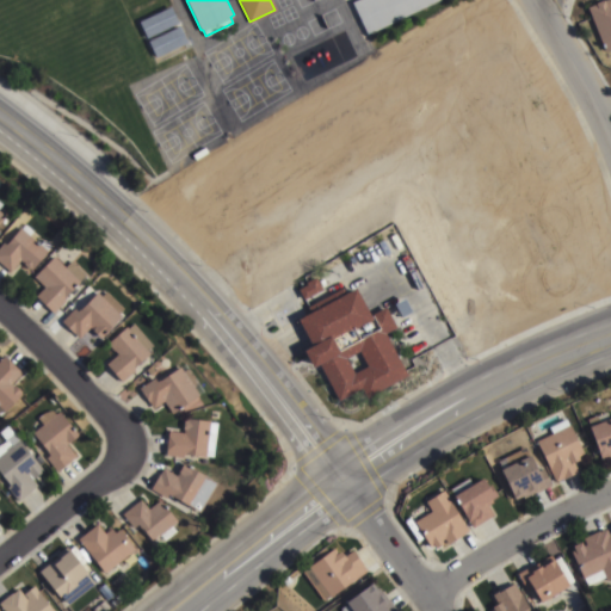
[(357,0),(436,0),(368,34),(352,2),(357,0)]
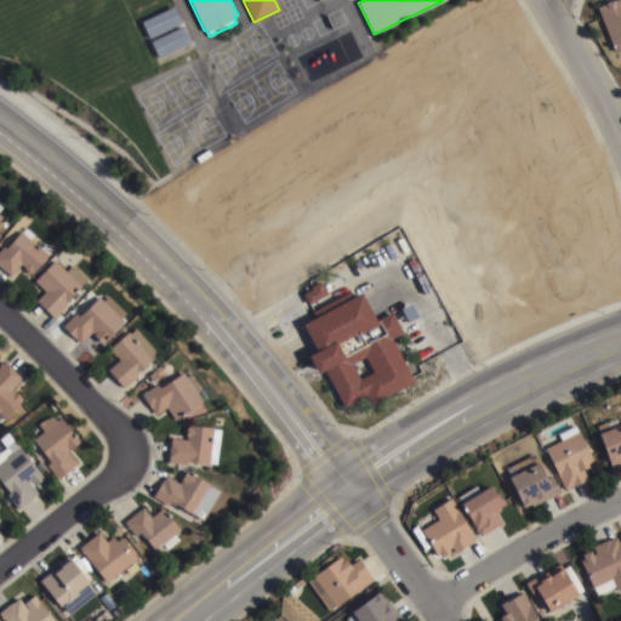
[(609,0),(620,0),(620,47),(614,51),(596,6),(609,0)]
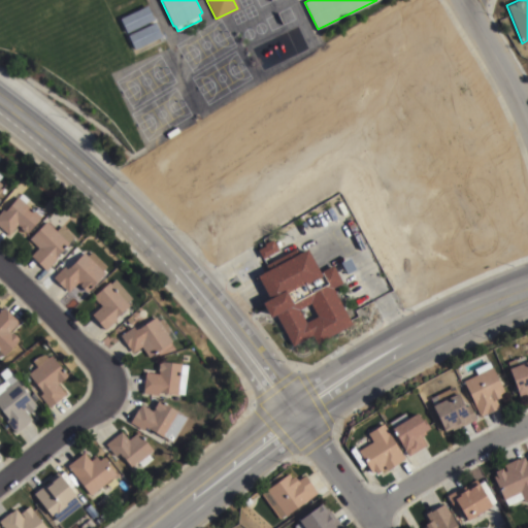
[(21,194),(28,199),(25,203),(33,211),(37,206),(43,212),(40,217),(40,218),(27,233),(18,225),(8,235),(0,228),(0,211),(2,209),(5,211),(17,197),(18,198),(21,194)]
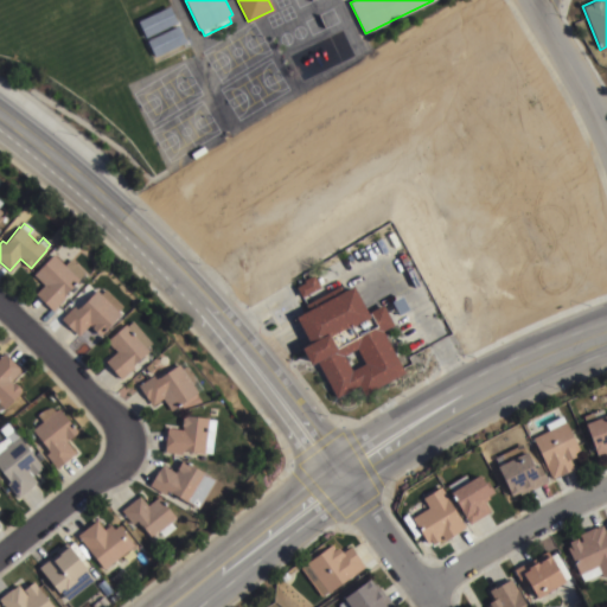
[(64,267),(70,260),(84,273),(62,296),(64,299),(52,311),(34,294),(44,285),(33,275),(52,255),(64,267)]
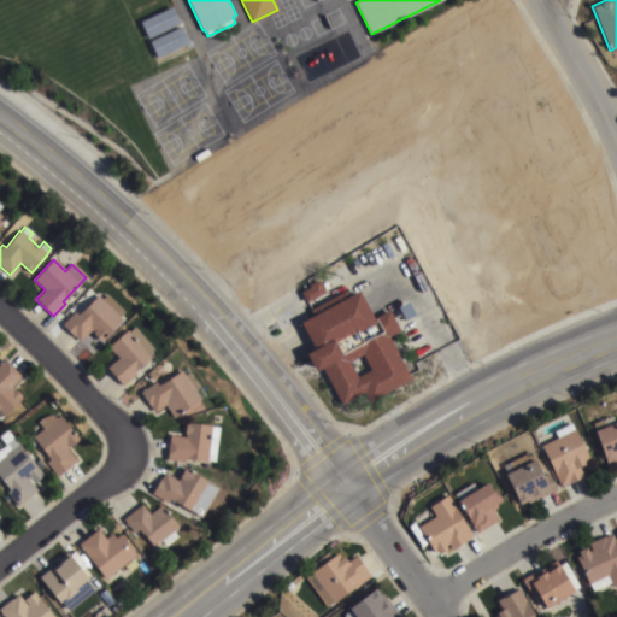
[(306,301),(300,292),(309,286),(307,285),(318,278),(325,291),(324,291),(306,301)]
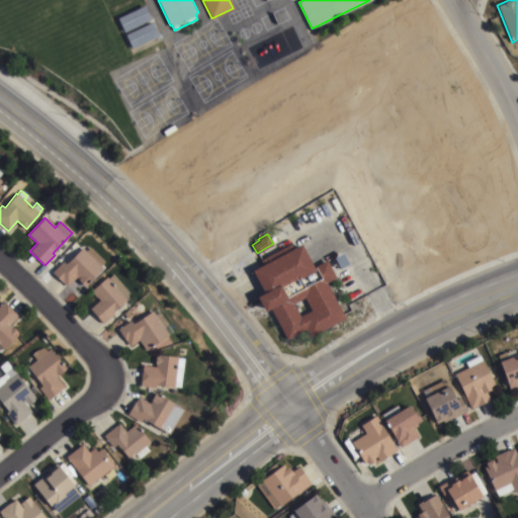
[(292,248),(300,244),(313,266),(326,259),(335,277),(326,282),(345,318),(310,336),(306,328),(286,339),(270,309),(264,312),(257,296),(264,292),(252,270),(263,264),(260,259),(289,243),(292,248)]
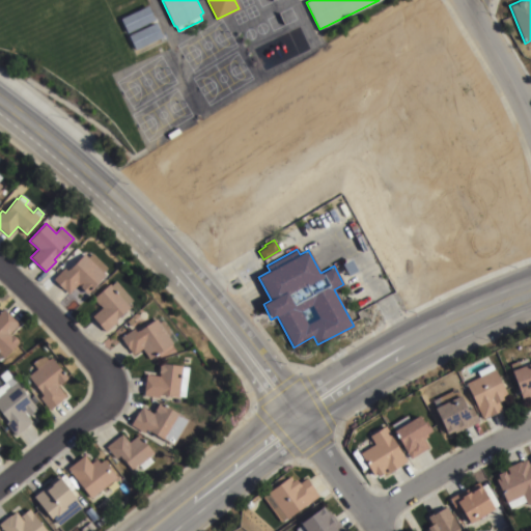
[(91,252),(107,268),(102,272),(106,276),(87,295),(79,285),(70,295),(53,279),(64,268),(67,271),(84,254),(87,257),(91,252)]
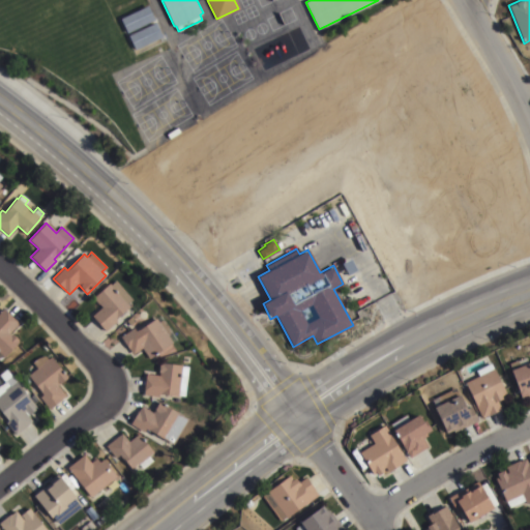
[(111,285),(115,282),(131,299),(126,304),(128,306),(115,319),(117,321),(106,331),(91,316),(101,306),(93,298),(109,284),(111,285)]
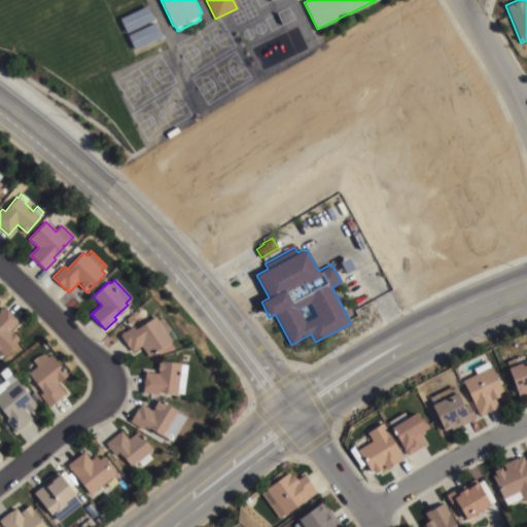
[(18,321),(8,331),(10,334),(11,332),(19,339),(18,340),(19,341),(3,355),(0,352),(0,310),(3,307),(18,321)]
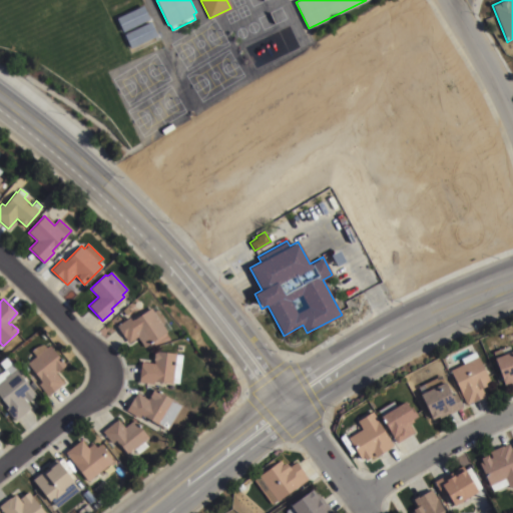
[(144,347),(137,338),(128,344),(116,327),(130,317),(133,321),(150,309),(155,306),(170,329),(166,332),(144,347)]
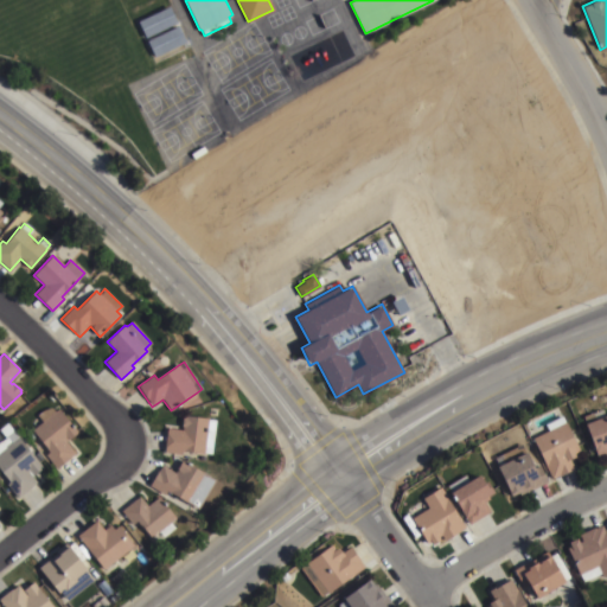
[(49,406),(55,413),(58,410),(77,432),(76,433),(76,434),(70,440),(69,439),(65,441),(75,454),(57,470),(45,454),(49,451),(32,430),(43,422),(37,416),(49,406)]
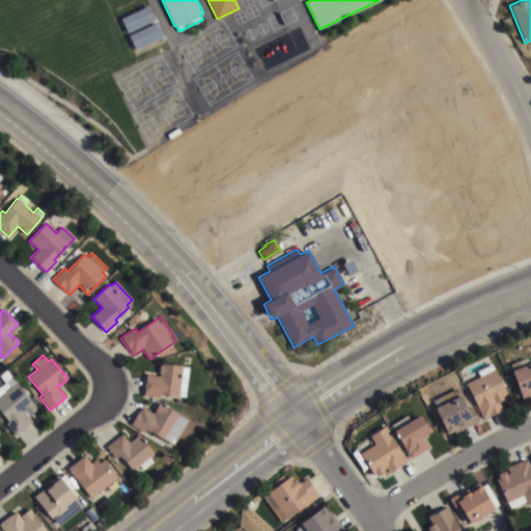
[(530,363),(530,397),(522,401),(509,371),(512,370),(509,364),(526,358),(529,364),(530,363)]
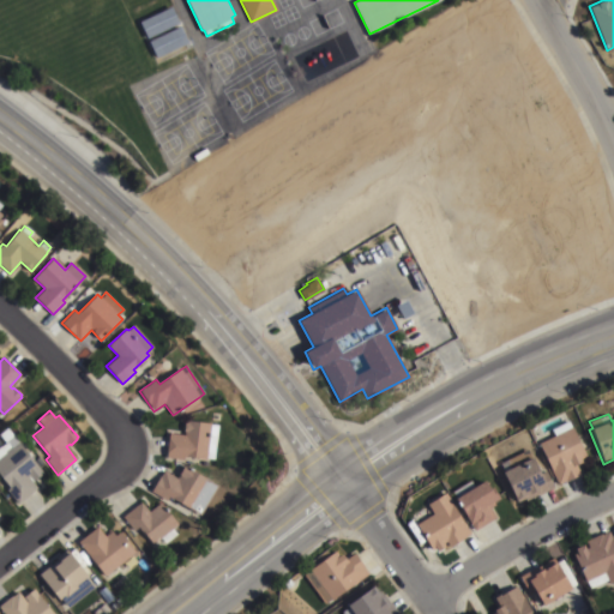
[(208,459),(184,457),(184,461),(167,458),(169,434),(185,435),(186,421),(217,425),(214,459),(208,458),(208,459)]
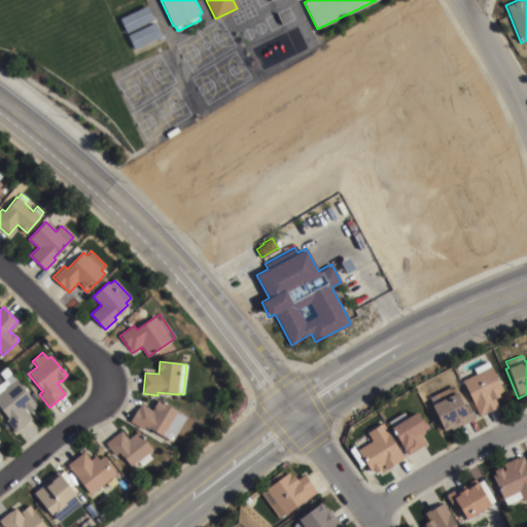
[(498,407),(479,418),(461,381),(491,366),(502,391),(498,394),(499,396),(494,399),(498,407)]
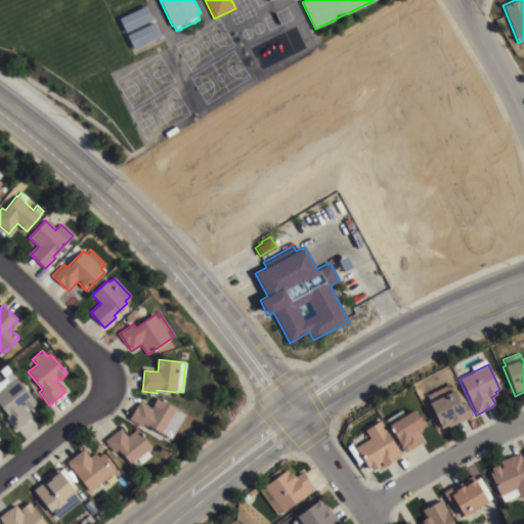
[(11,372),(6,375),(3,370),(7,366),(11,372)]
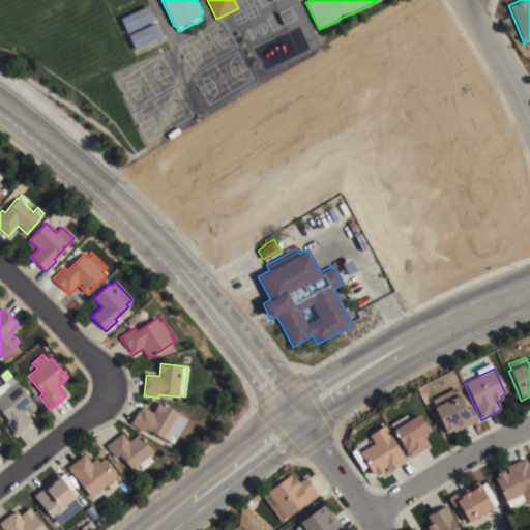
[(34,405),(37,409),(29,416),(25,412),(24,412),(28,416),(31,421),(16,436),(5,423),(7,421),(0,412),(0,394),(4,391),(1,387),(11,378),(34,405)]
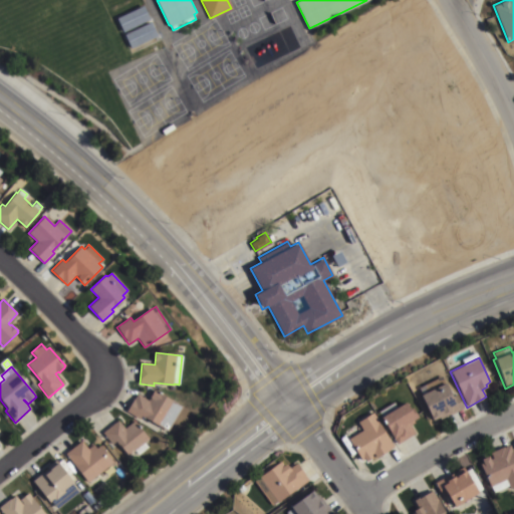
[(446,383),(452,397),(457,395),(463,409),(440,420),(439,418),(433,421),(421,396),(446,383)]
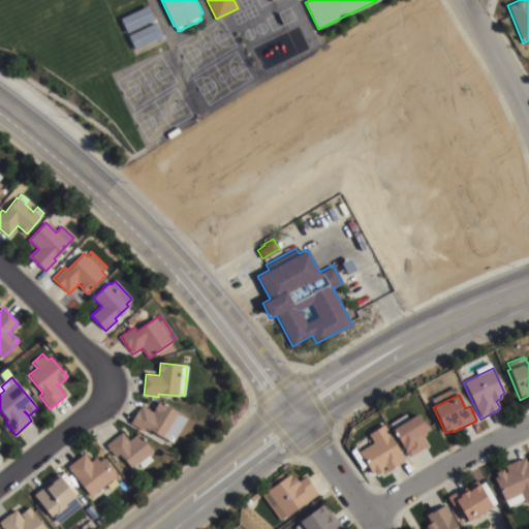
[(153,413),(160,402),(188,418),(172,445),(145,429),(144,432),(130,424),(141,406),(153,413)]
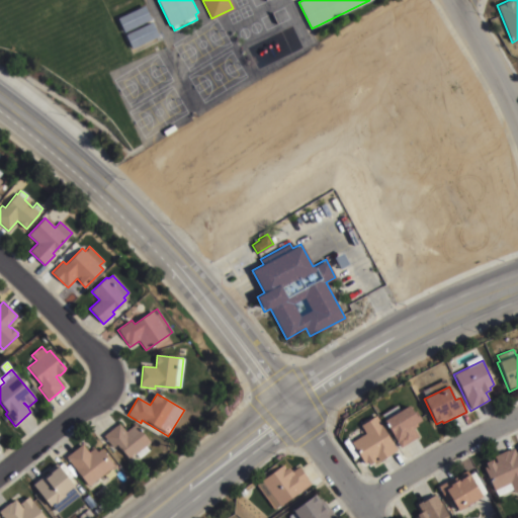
[(380,414),(397,404),(401,412),(408,407),(413,413),(415,412),(420,422),(416,424),(418,426),(413,429),(418,437),(400,447),(384,422),(385,421),(380,414)]
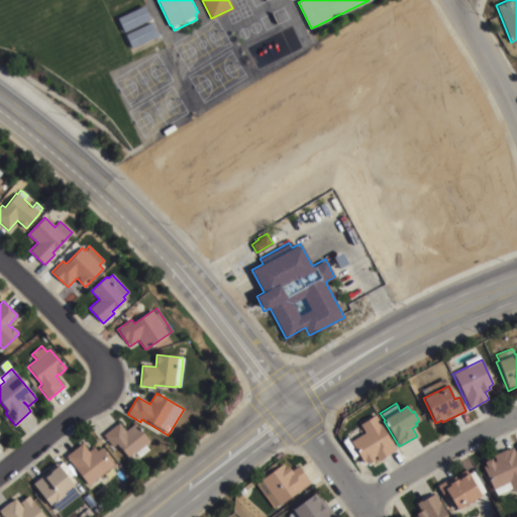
[(375,460),(368,464),(367,462),(364,464),(350,441),(365,433),(359,424),(376,415),(396,449),(378,460),(376,456),(373,458),(375,460)]
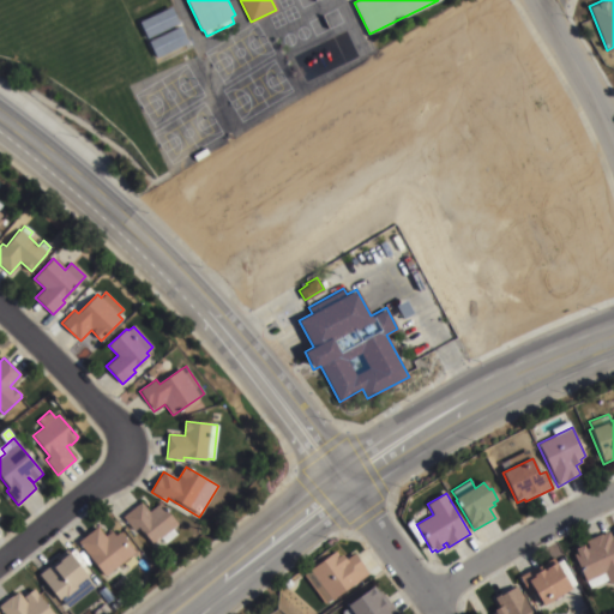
[(152,545),(138,528),(133,531),(122,517),(142,503),(149,513),(161,504),(176,525),(173,528),(178,534),(166,543),(161,537),(154,543),(152,545)]
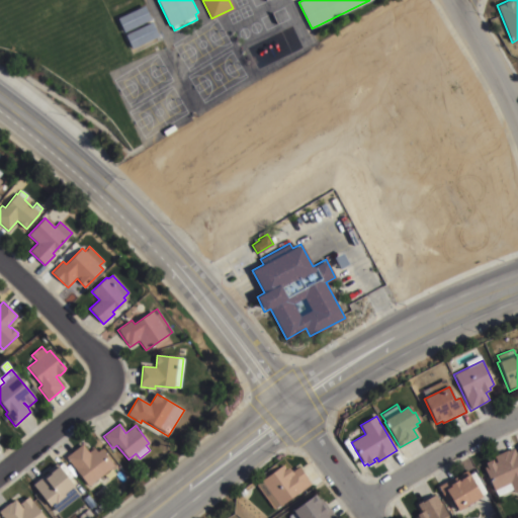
[(88,453),(93,449),(97,453),(101,449),(114,466),(89,487),(66,458),(82,445),(88,453)]
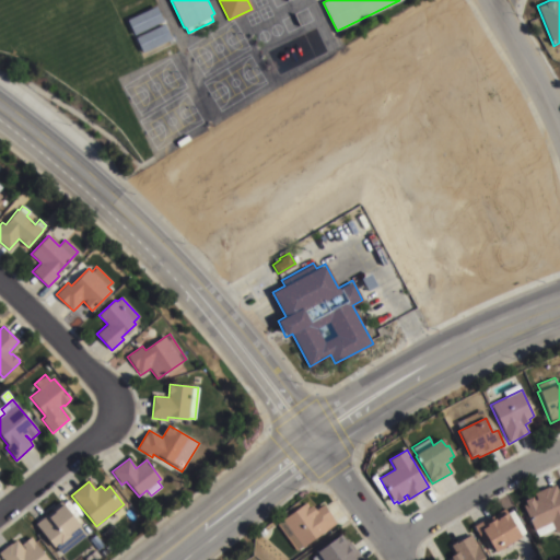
[(536,537),(522,506),(525,505),(523,501),(531,498),(533,501),(536,500),(533,494),(552,485),(559,500),(559,531),(556,533),(553,528),(536,537)]
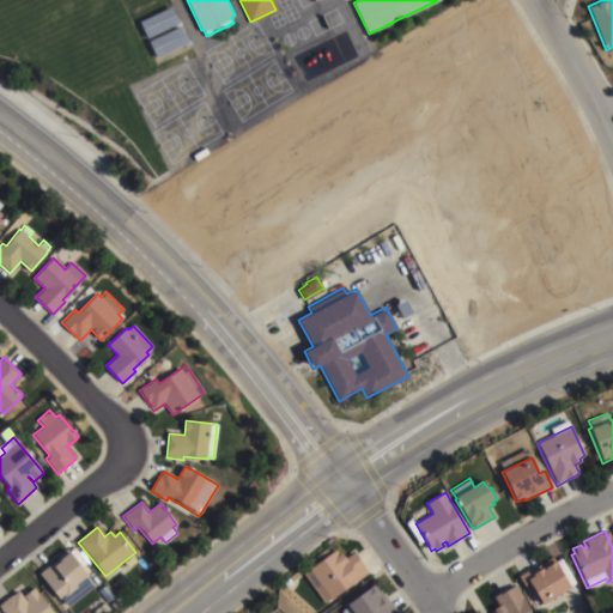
[(353,548),(369,568),(325,601),(302,570),(334,546),(337,551),(340,548),(346,554),(353,548)]
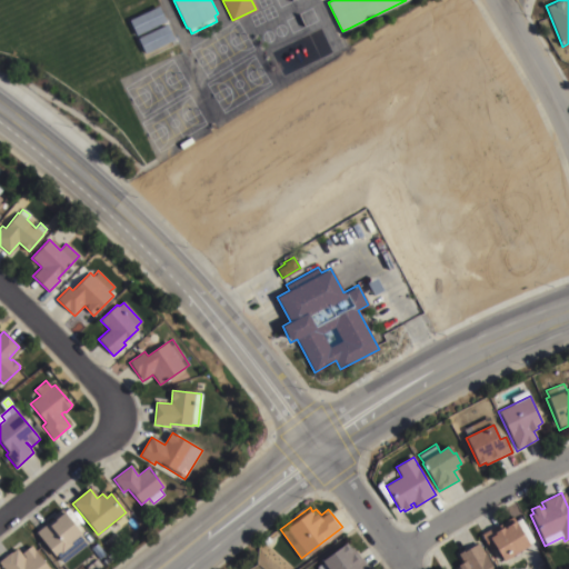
[(85,545),(61,562),(57,558),(55,559),(35,532),(52,520),(51,518),(61,510),(82,538),(80,539),(85,545)]
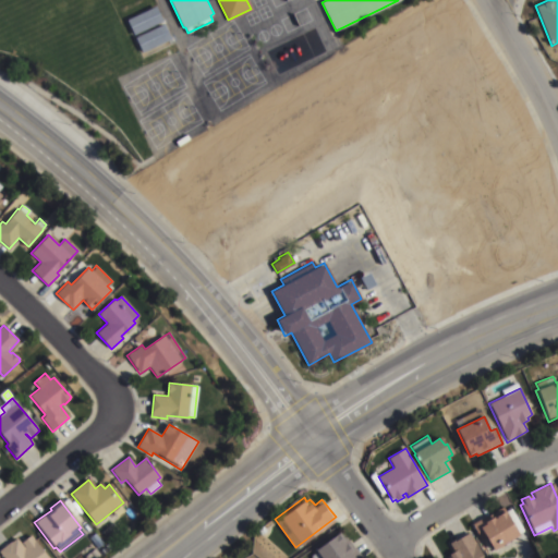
[(471,525),(501,507),(519,536),(492,553),(483,538),(480,540),(471,525)]
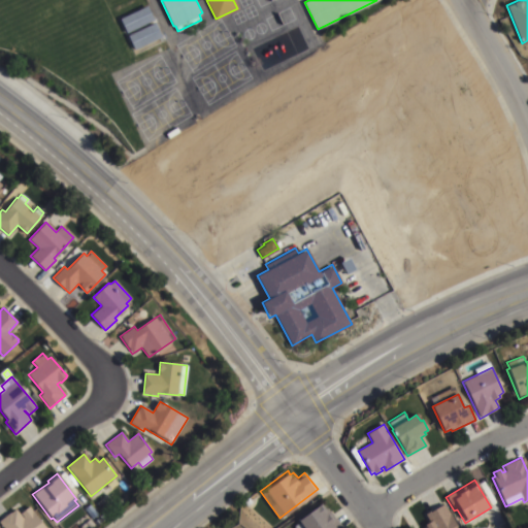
[(335,515),(343,526),(340,527),(297,527),(294,523),(300,519),(297,515),(319,499),(326,509),(327,508),(333,516),(335,515)]
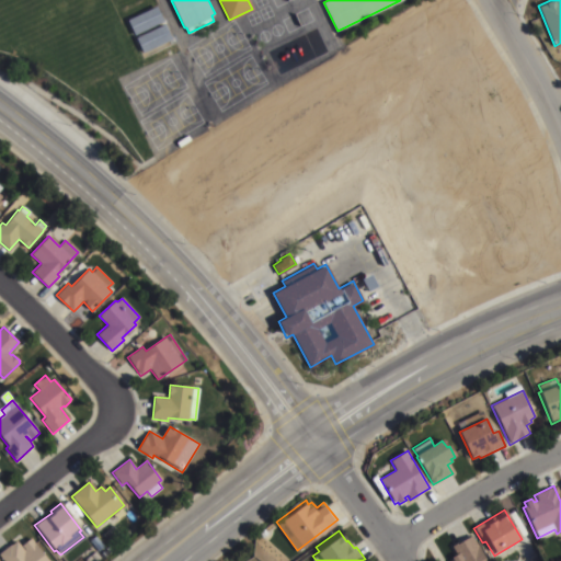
[(113,538),(109,542),(103,536),(107,531),(113,538)]
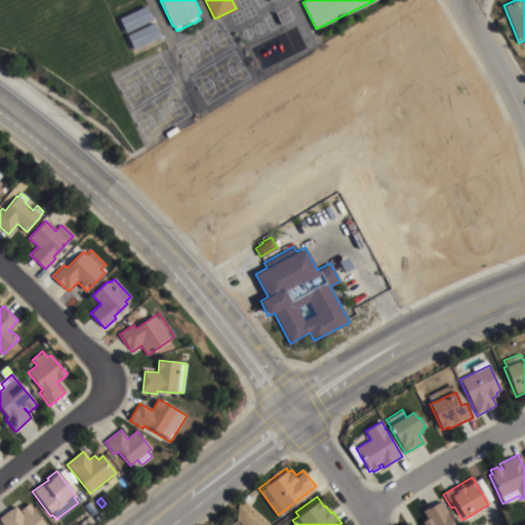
[(422,524),(420,523),(427,519),(421,512),(439,501),(453,524),(422,524)]
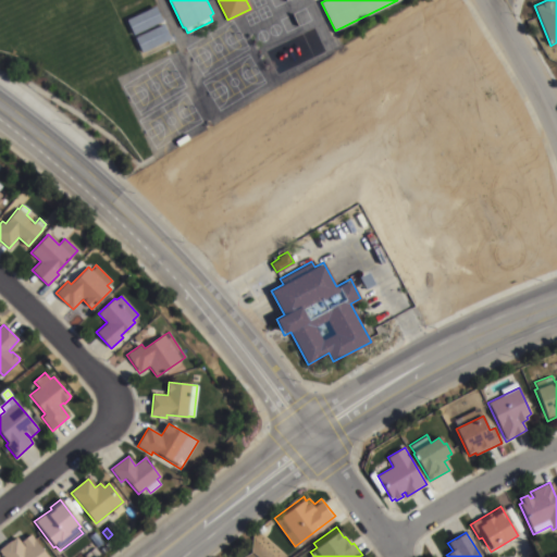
[(47,556),(3,556),(0,553),(0,551),(14,539),(19,543),(28,535),(47,556)]
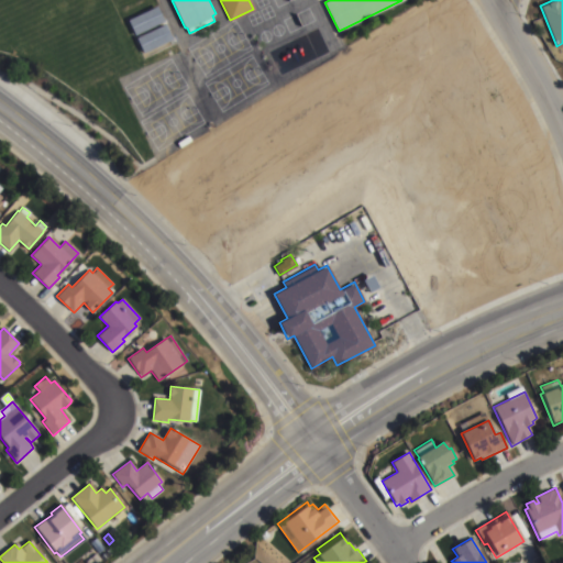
[(106,551),(114,543),(119,549),(110,556),(106,551)]
